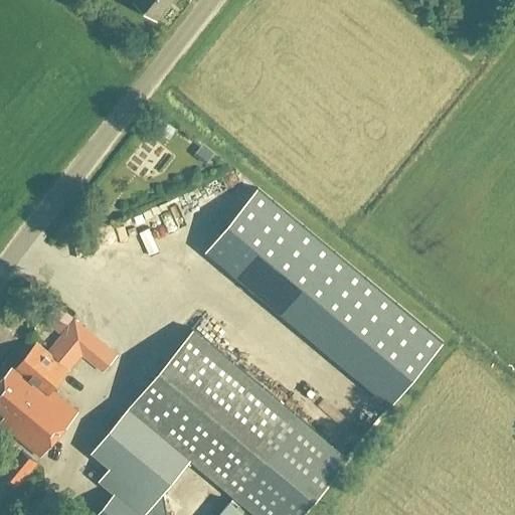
[(136,0),(134,3),(156,21),(173,0),(136,0)]
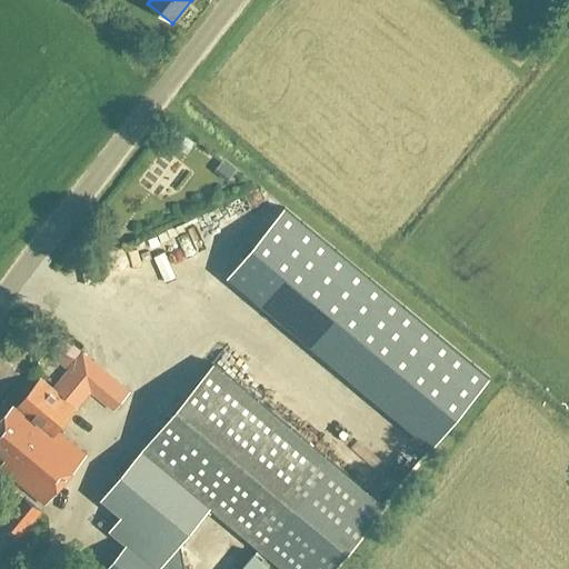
[(252,177),(202,239),(237,267),(271,297),(322,235),(287,206),(252,177)]
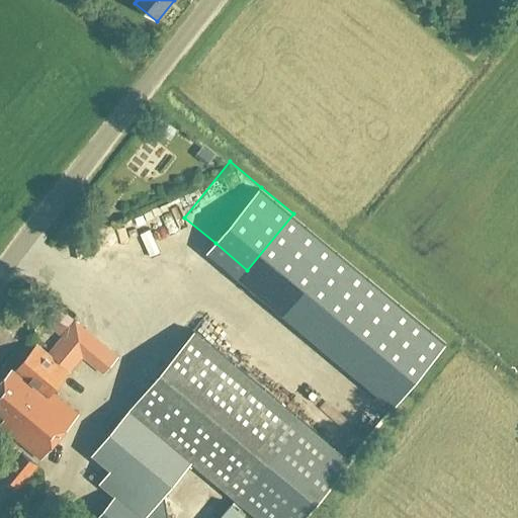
[(177,205),(164,208),(170,236),(183,233),(177,205)]
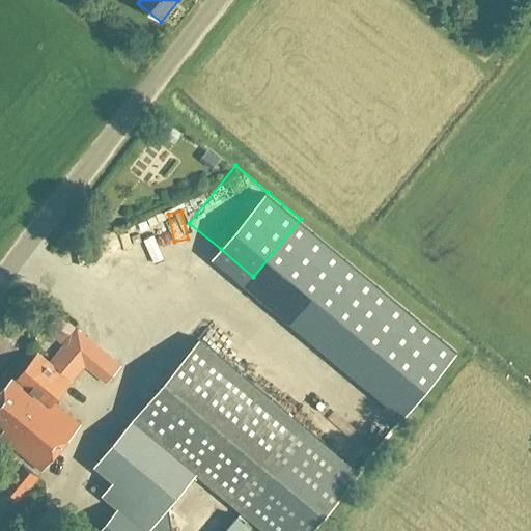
[(57,311),(44,328),(61,343),(76,327),(57,311)]
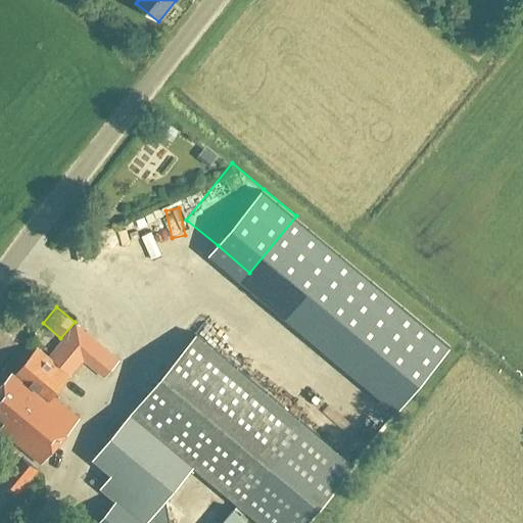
[(103,379),(117,364),(76,326),(48,359),(37,349),(14,376),(11,373),(0,385),(0,418),(4,422),(0,427),(0,430),(41,465),(79,419),(51,396),(68,376),(69,377),(83,362),(103,379)]
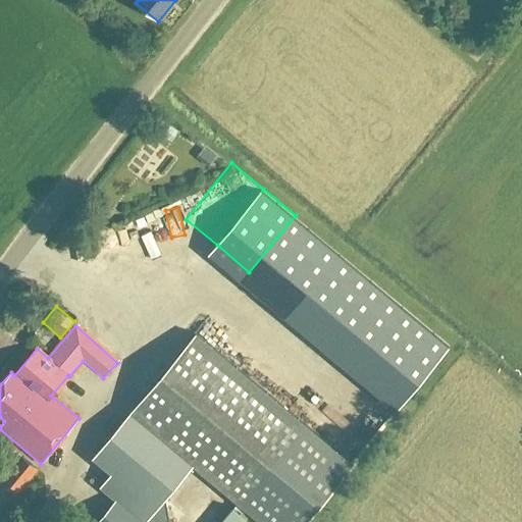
[(194,467),(241,506),(261,521),(306,521),(354,465),(306,426),(195,335),(129,415),(194,467)]
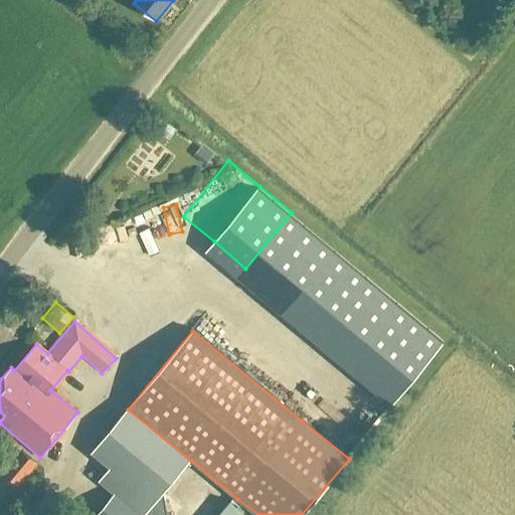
[(146,514),(191,461),(128,409),(88,459),(106,474),(96,487),(110,499),(97,514),(146,514)]
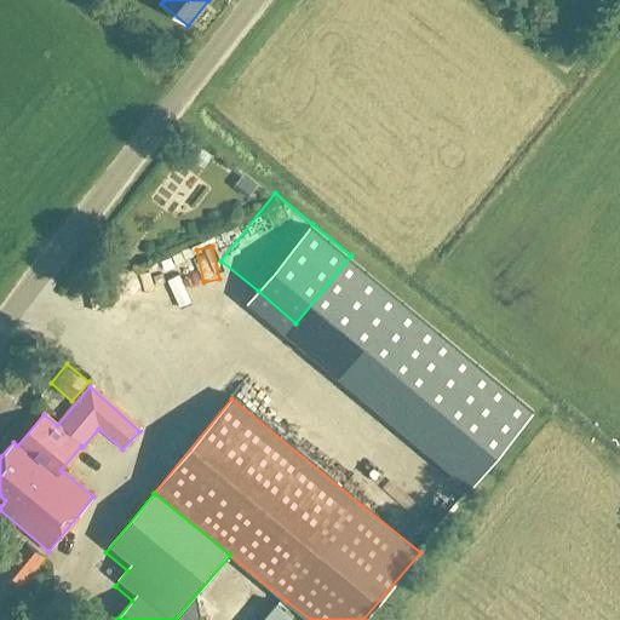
[(27,544),(5,570),(23,585),(45,558),(27,544)]
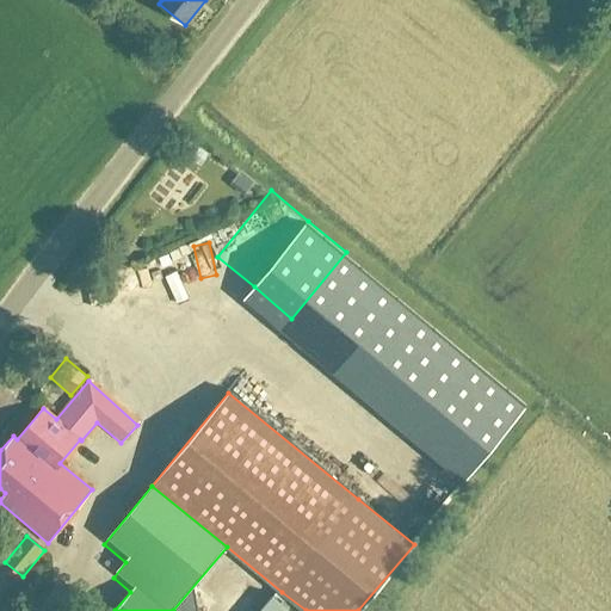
[(291,610),(273,594),(259,610),(291,610)]
